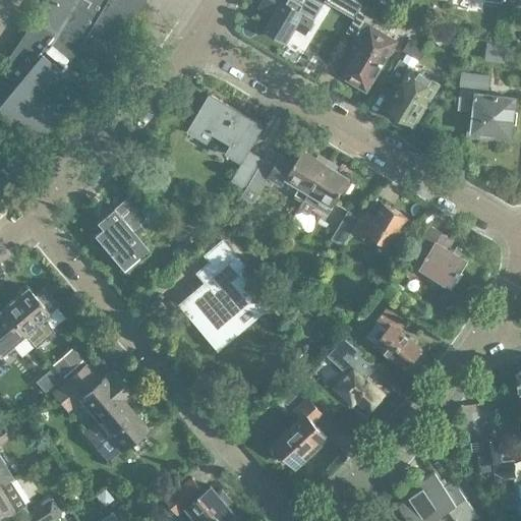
[(43,0),(0,67),(0,68),(4,72),(0,77),(0,117),(34,146),(82,88),(81,88),(76,82),(84,72),(69,59),(76,50),(79,47),(107,63),(107,62),(133,18),(143,0),(43,0)]
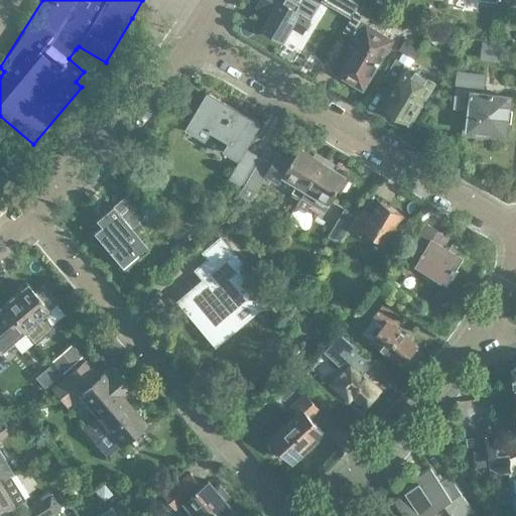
[(299,14),(300,11),(310,18),(319,2),(315,0),(260,0),(257,5),(271,14),(263,28),(265,29),(264,32),(271,36),(274,34),(283,39),(291,27),(301,33),(309,19),(299,14)]
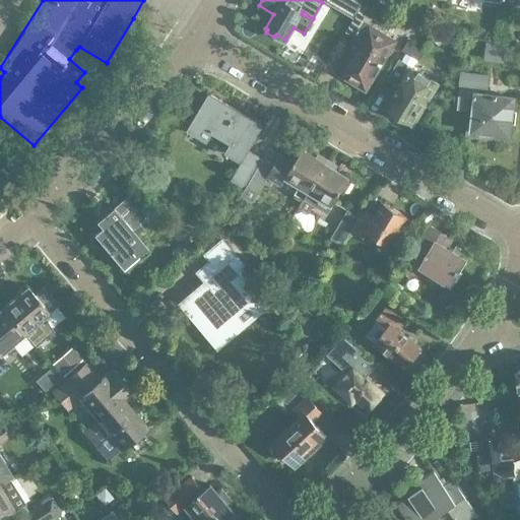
[(323,0),(353,18),(361,6),(350,0),(323,0)]
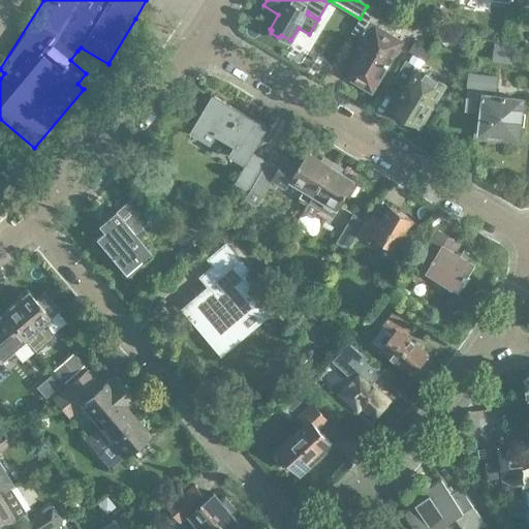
[(401,41),(374,25),(381,12),(368,4),(367,6),(360,19),(351,32),(363,38),(358,45),(363,49),(348,73),(371,88),(385,64),(387,65),(389,63),(389,62),(401,41)]
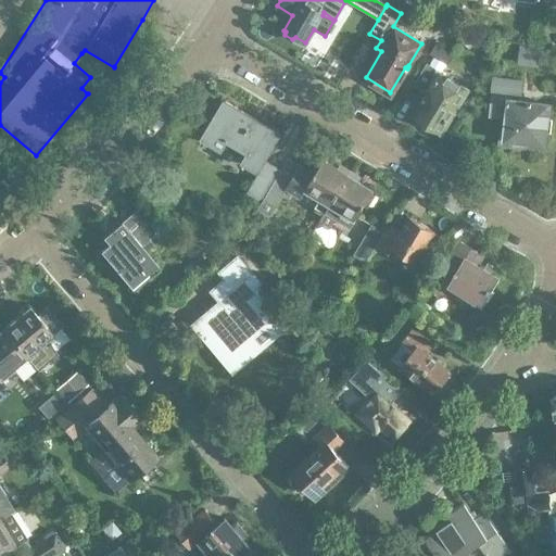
[(450,52),(434,43),(429,52),(445,61),(450,52)]
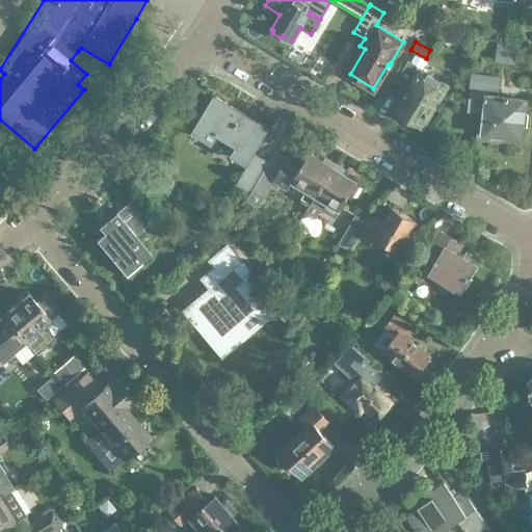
[(504,45),(501,62),(520,65),(522,48),(504,45)]
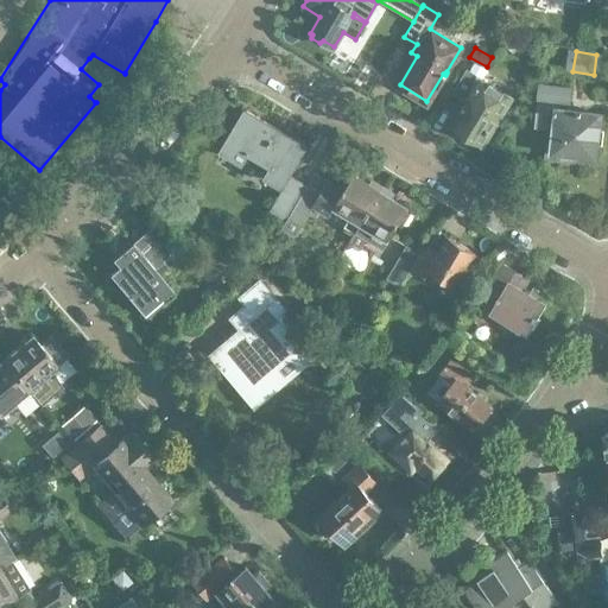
[(483,145),(495,125),(502,113),(513,96),(468,69),(454,90),(468,99),(451,125),(483,145)]
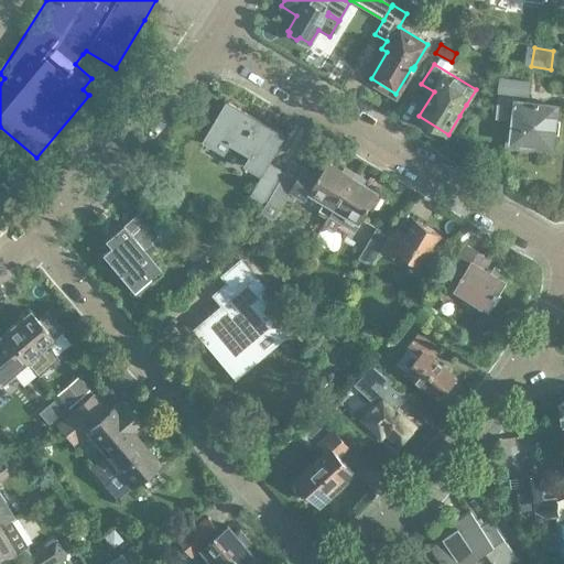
[(499,94),(498,102),(497,102),(496,118),(514,120),(512,140),(552,145),(556,106),(542,104),(542,102),(533,101),(533,102),(517,101),(518,94),(529,95),(529,80),(499,76),(497,93),(499,94)]
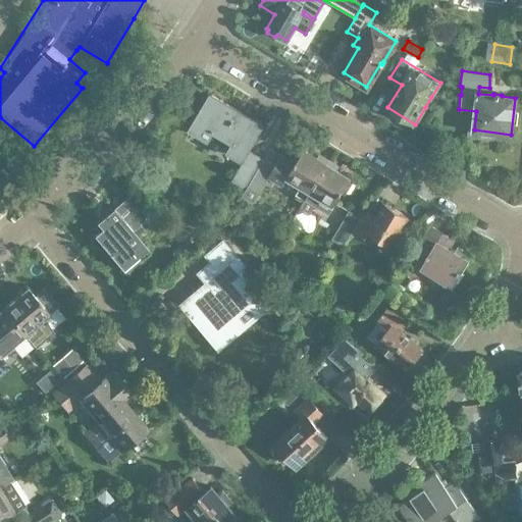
[(215,127),(224,133),(235,139),(228,149),(245,159),(232,180),(244,187),(248,178),(261,157),(249,149),(263,125),(211,94),(192,126),(209,138),(215,127)]
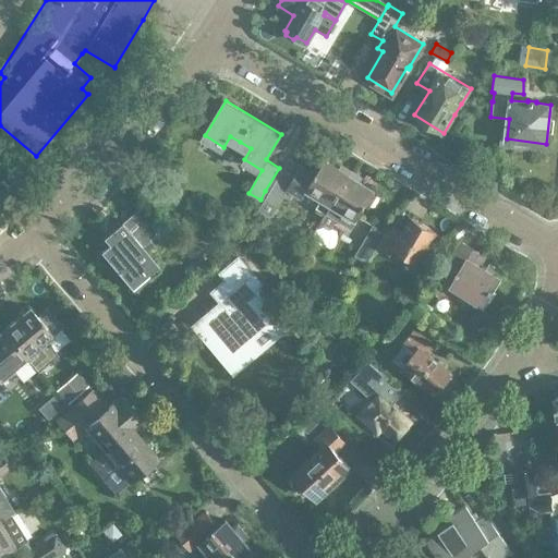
[(276,206),(286,190),(302,198),(307,189),(323,198),(317,206),(325,213),(350,171),(341,166),(340,168),(325,159),(324,160),(319,158),(312,170),(301,165),(290,157),(282,169),(265,199),(259,209),(270,216),(276,206)]
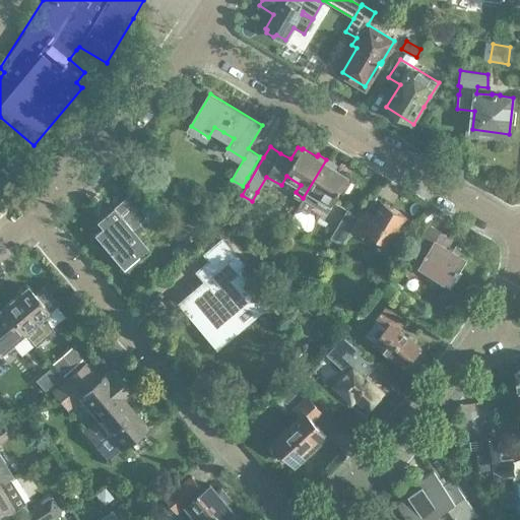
[(326,159),(303,198),(304,198),(300,205),(309,210),(313,204),(314,204),(319,196),(332,204),(333,202),(334,201),(341,190),(344,192),(351,180),(347,178),(348,176),(335,168),(336,167),(326,159)]
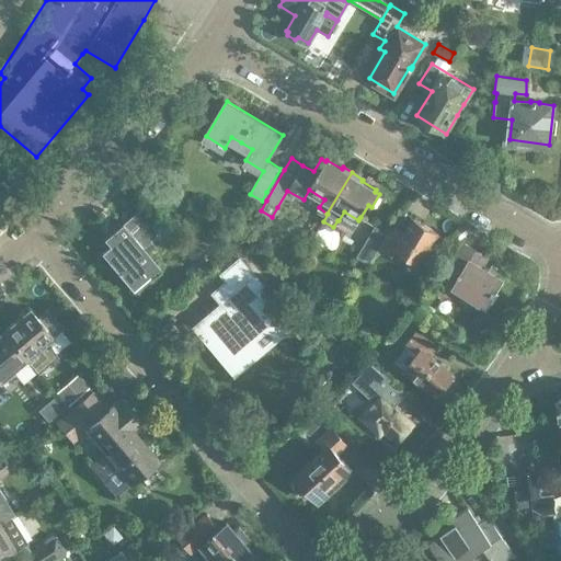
[(158,266),(135,239),(142,232),(150,240),(161,230),(140,207),(130,217),(123,224),(122,222),(102,238),(109,244),(100,252),(132,289),(158,266)]
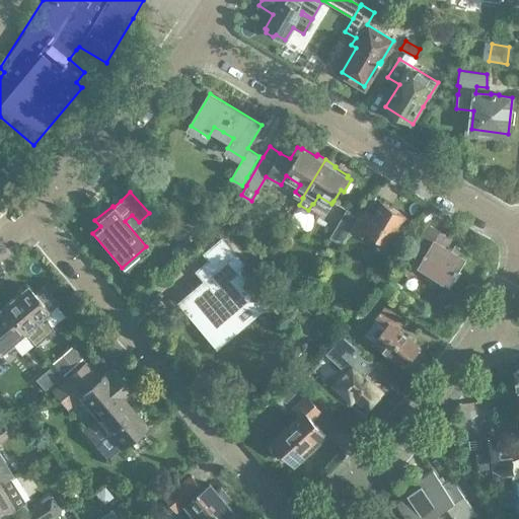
[(376,215),(364,209),(355,224),(388,244),(406,215),(383,202),(376,215)]
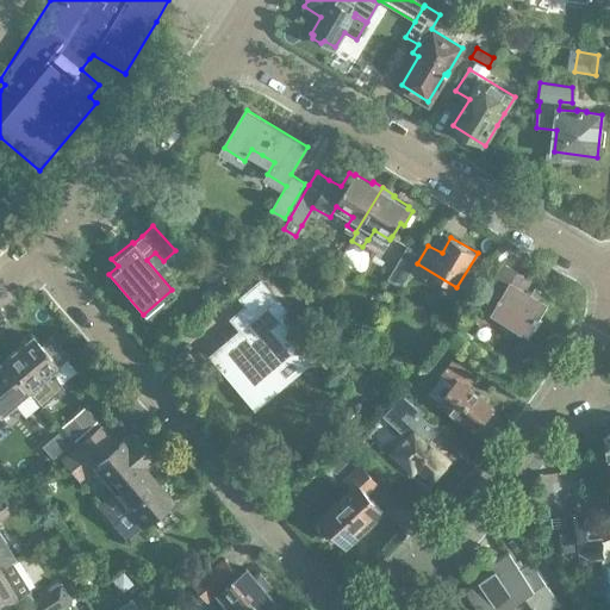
[(421,253),(409,246),(390,278),(402,285),(421,253)]
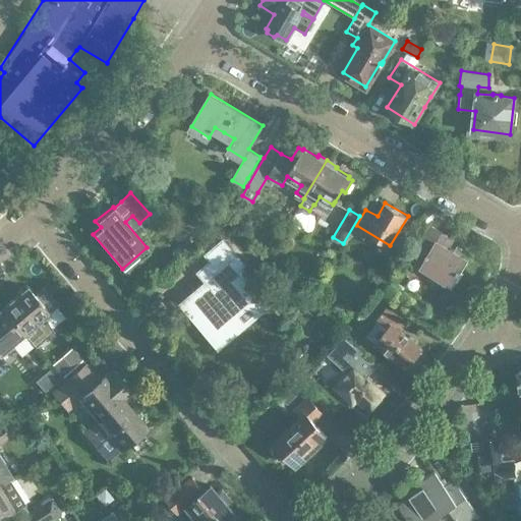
[(150,214),(139,223),(145,230),(146,231),(156,222),(156,221),(150,214)]
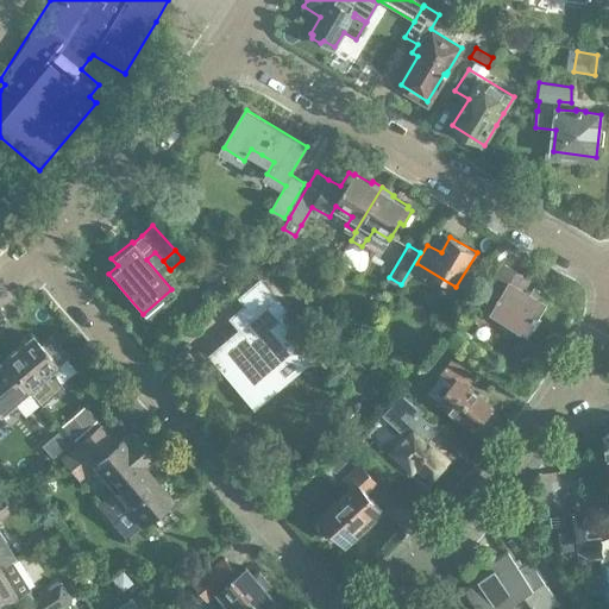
[(503,263),(483,297),(496,306),(493,312),(527,332),(545,302),(523,289),(529,278),(503,263)]
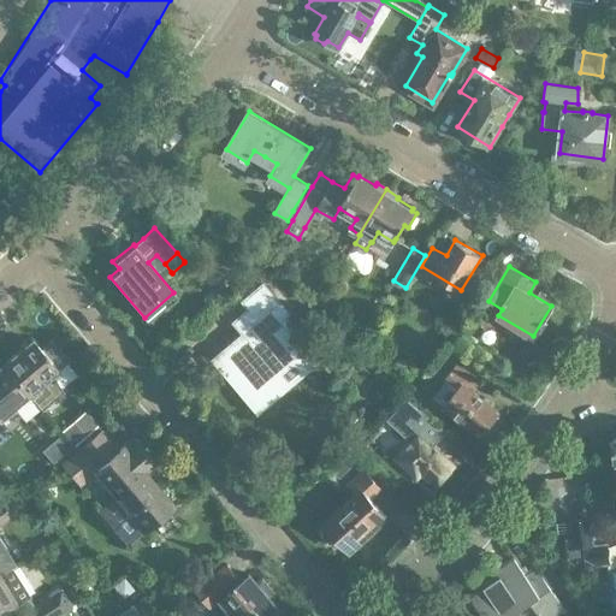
[(258,408),(276,394),(267,384),(307,350),(273,311),(277,307),(259,285),(238,302),(256,323),(214,359),(258,408)]
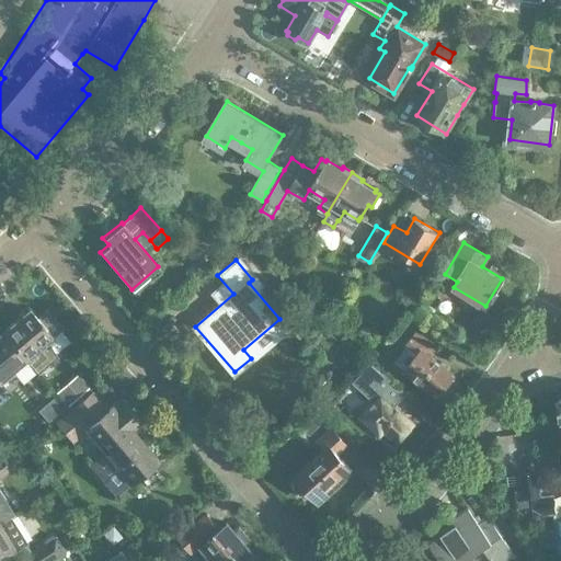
[(311,317),(271,271),(259,282),(300,327),(311,317)]
